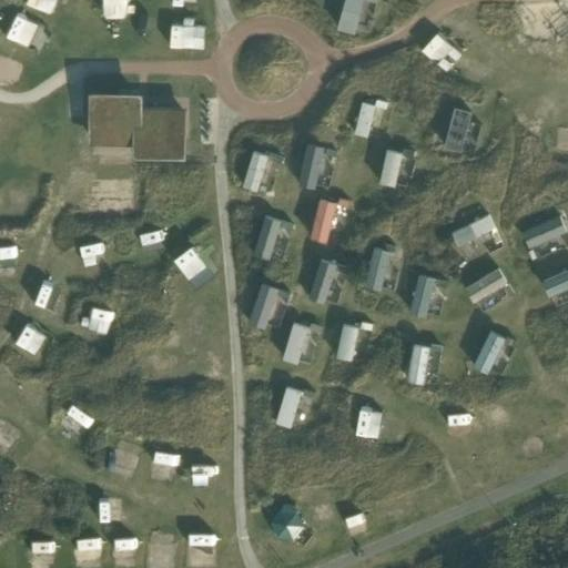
[(355,30),(363,0),(345,0),(338,26),(355,30)]
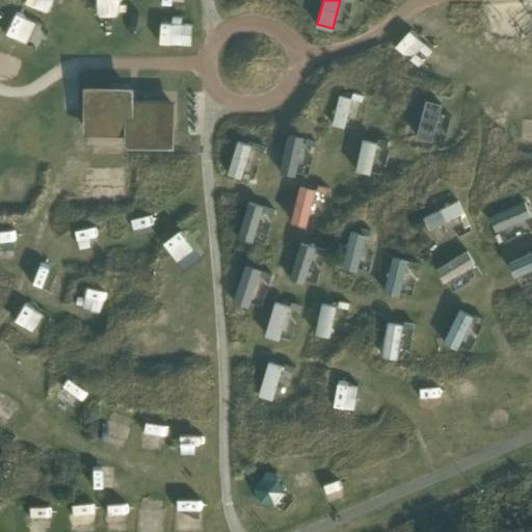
[(130,145),(170,145),(171,104),(166,104),(161,101),(144,101),(140,104),(130,103),(130,91),(88,90),(87,132),(92,132),(97,135),(113,135),(118,132),(131,133),(130,145)]
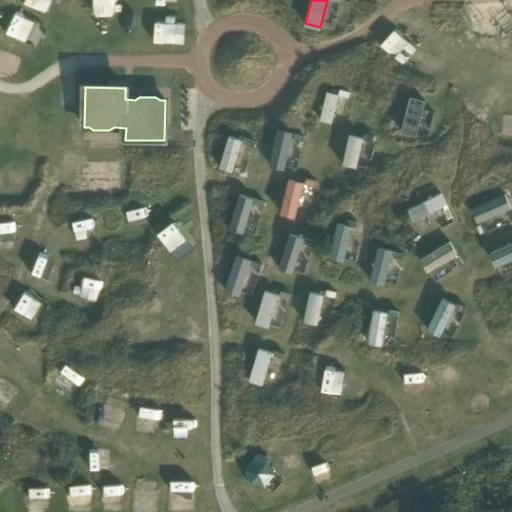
[(332,122),(339,93),(327,90),(321,120),(332,122)]
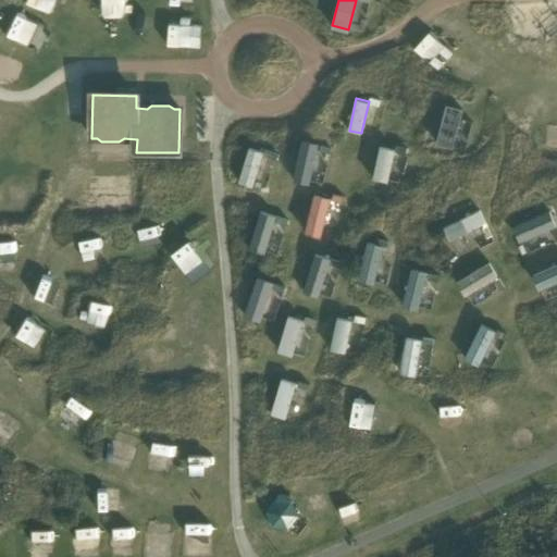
[(452,146),(463,108),(448,103),(436,141),(452,146)]
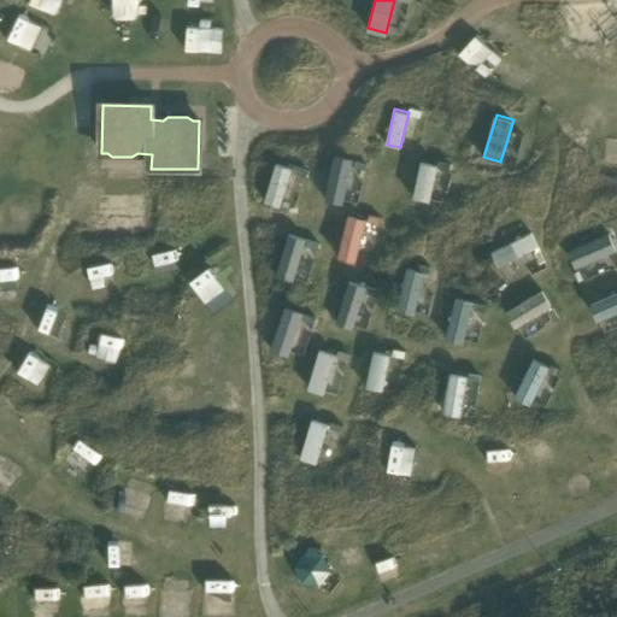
[(512,129),(509,158),(522,160),(527,130),(512,129)]
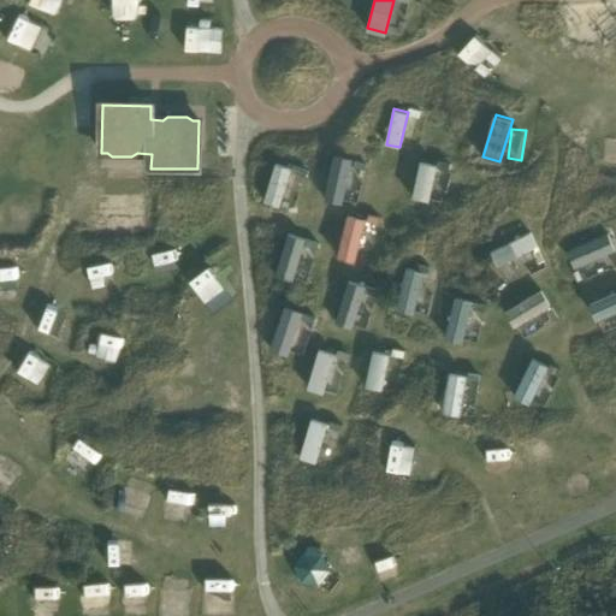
[(343,200),(353,158),(335,153),(325,196),(343,200)]
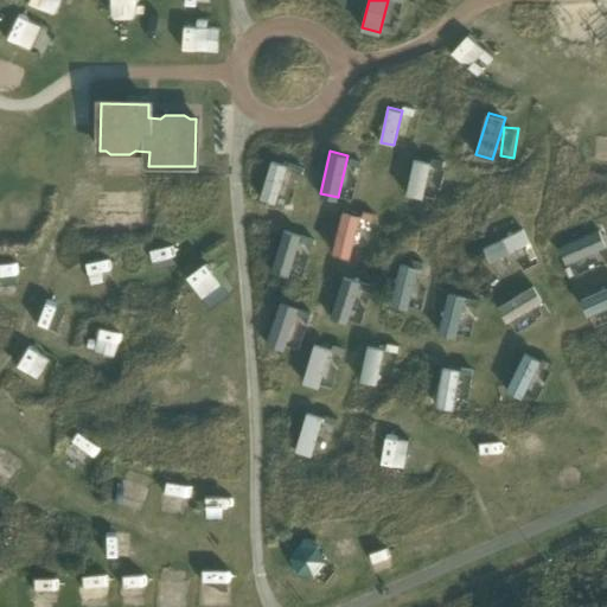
[(423,197),(432,163),(415,159),(407,193),(423,197)]
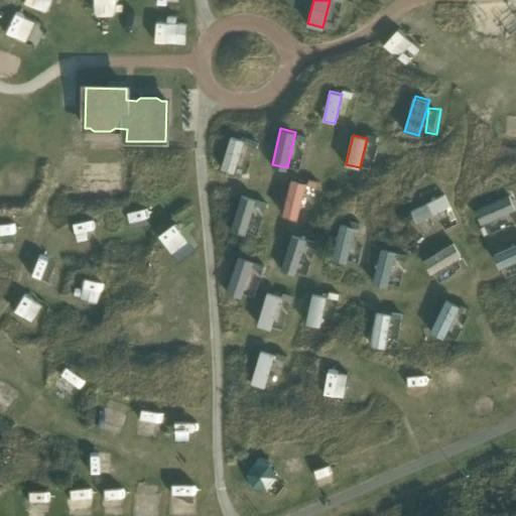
[(244,140),(231,136),(221,167),(234,171),(244,140)]
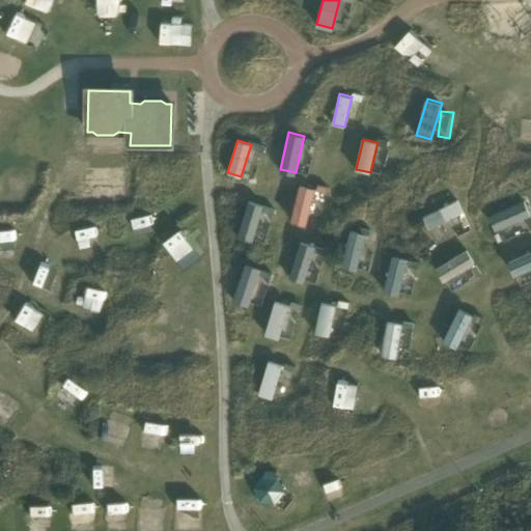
[(386,172),(392,144),(381,141),(374,169),(386,172)]
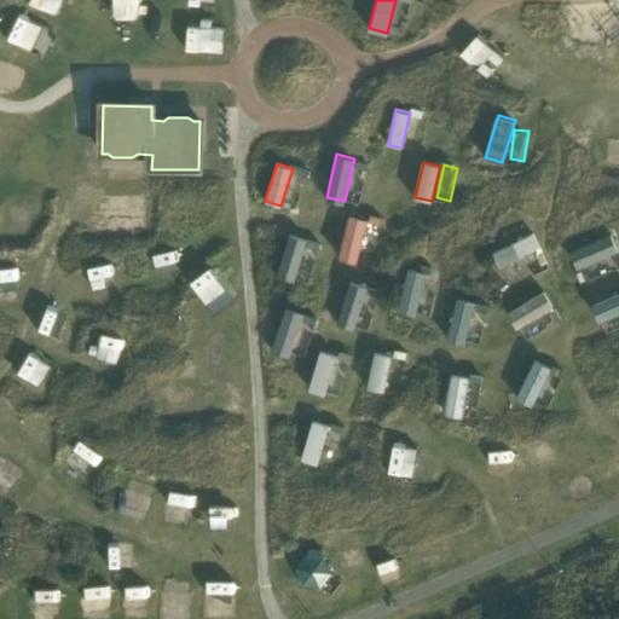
[(368,219),(350,214),(340,256),(357,260),(368,219)]
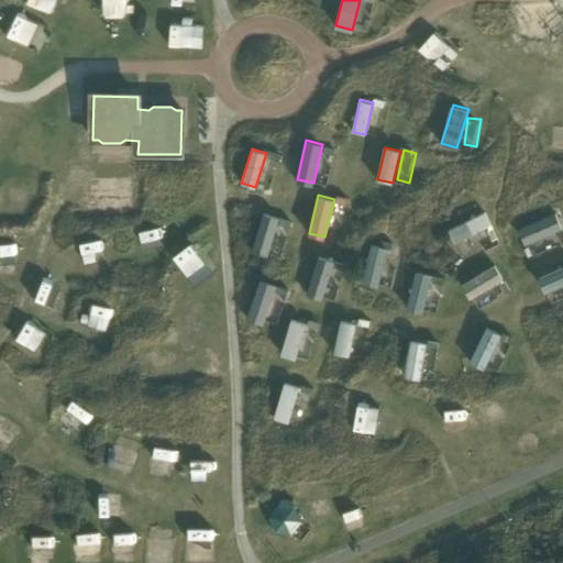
[(493,224),(485,211),(449,230),(455,243),(493,224)]
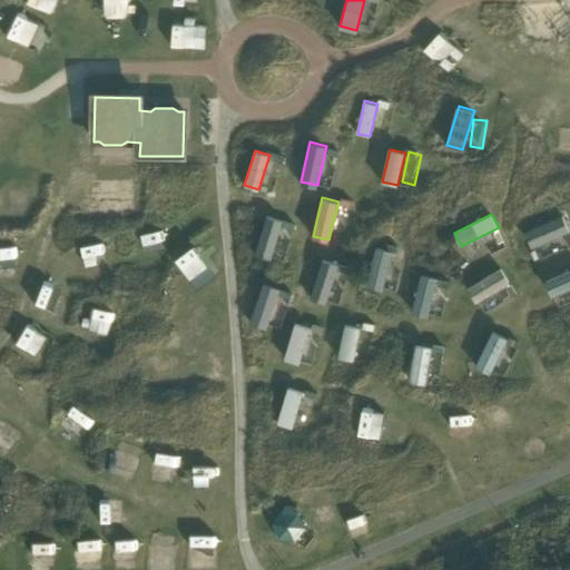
[(272,259),(284,219),(267,215),(255,255),(272,259)]
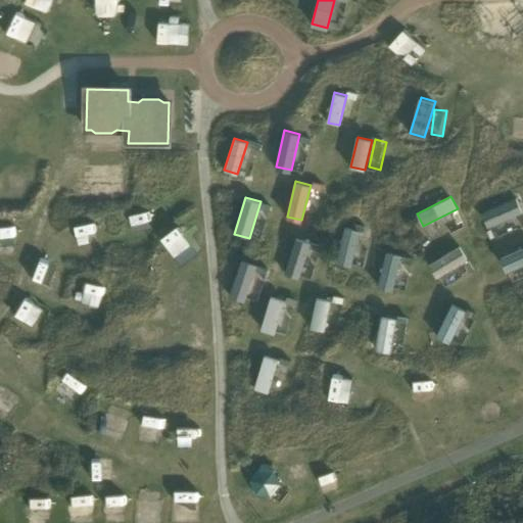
[(522,211),(522,208),(518,197),(482,212),(489,227),(522,211)]
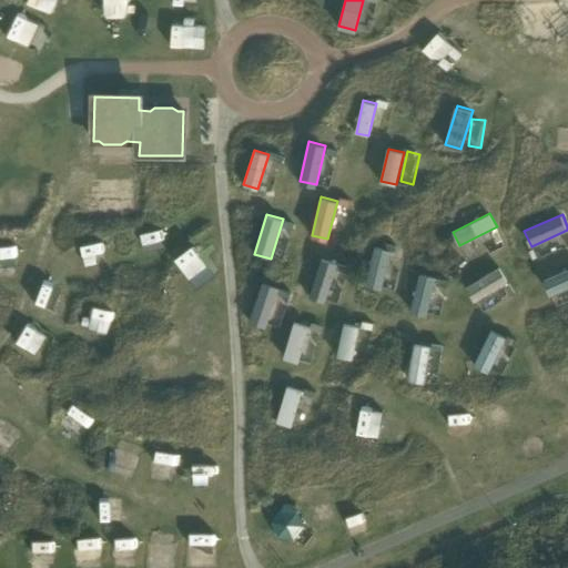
[(382,287),(391,250),(375,246),(366,283),(382,287)]
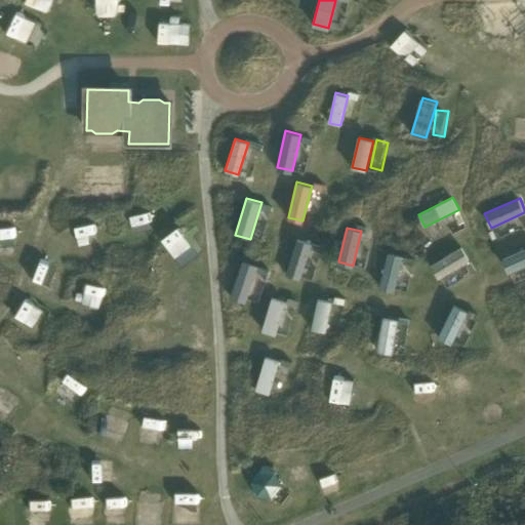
[(300,279),(313,243),(298,239),(286,274),(300,279)]
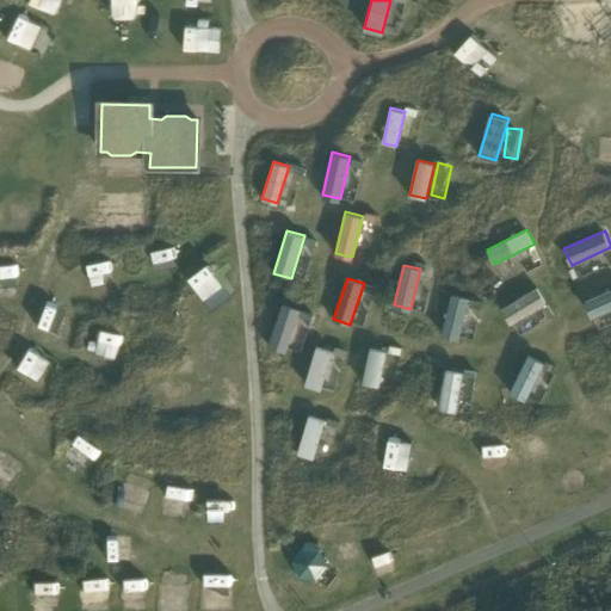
[(417,307),(430,308),(432,287),(419,285),(417,307)]
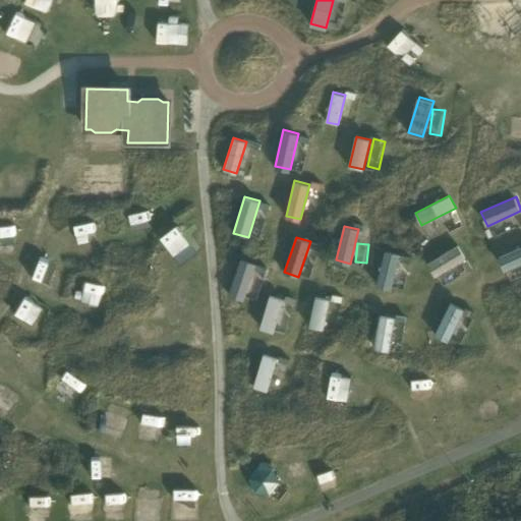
[(466,258),(458,244),(428,262),(438,276),(466,258)]
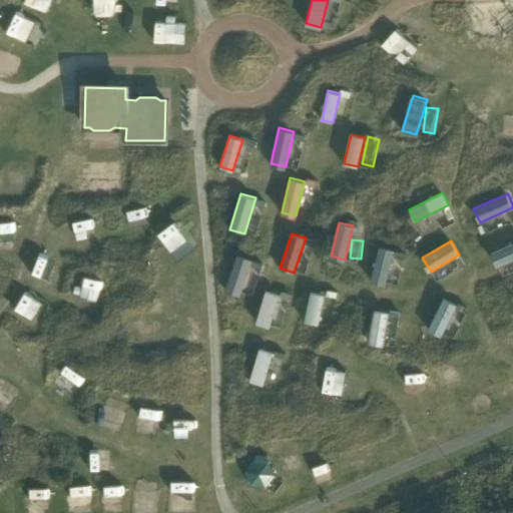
[(512,259),(512,241),(492,251),(498,266),(512,259)]
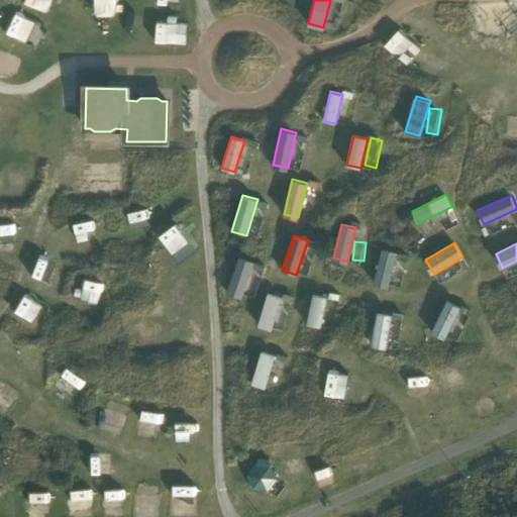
[(389,286),(397,252),(384,248),(375,283),(389,286)]
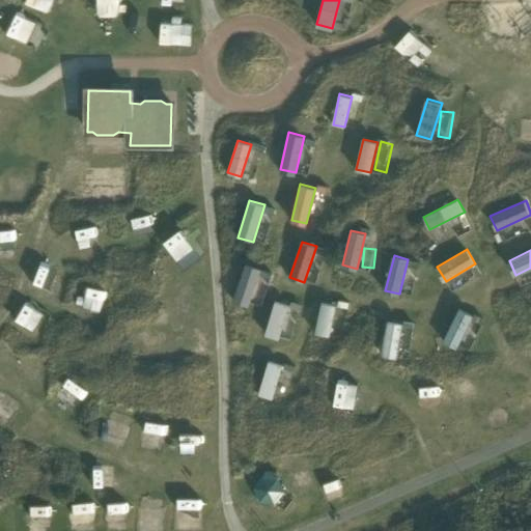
[(412,257),(402,290),(414,292),(422,260),(412,257)]
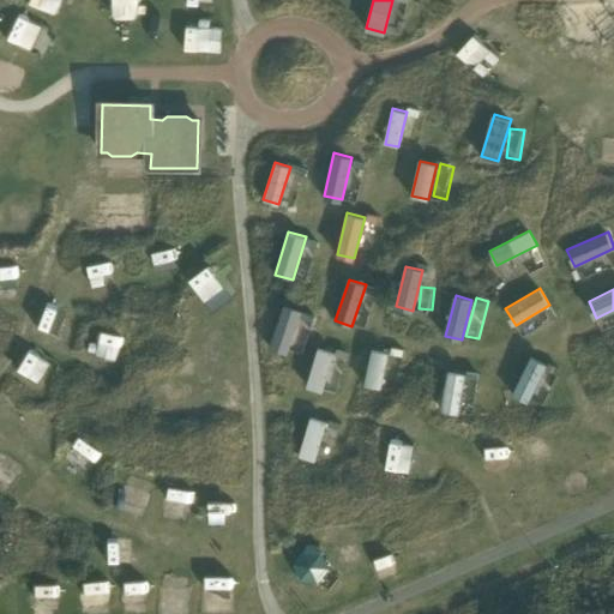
[(287,350),(299,314),(284,309),(272,345),(287,350)]
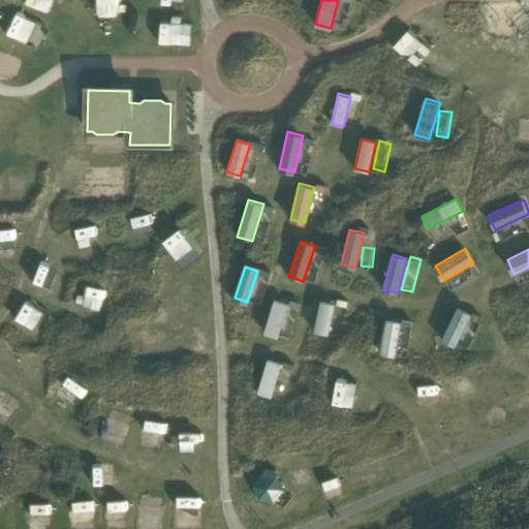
[(279,337),(288,304),(274,300),(265,333),(279,337)]
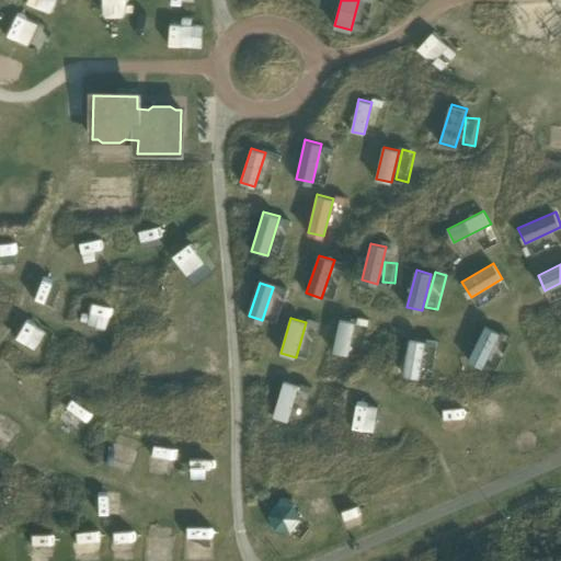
[(26,319),(16,341),(26,344),(35,322),(26,319)]
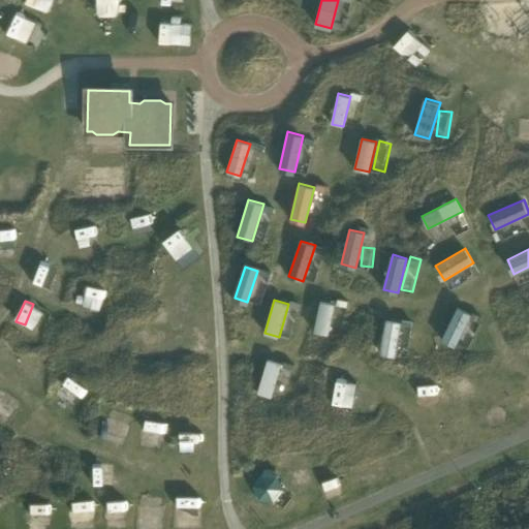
[(329,335),(336,304),(321,301),(314,332),(329,335)]
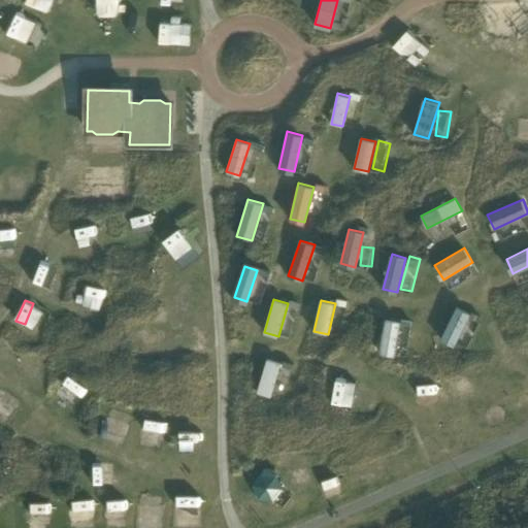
[(455,345),(471,312),(457,306),(440,339),(455,345)]
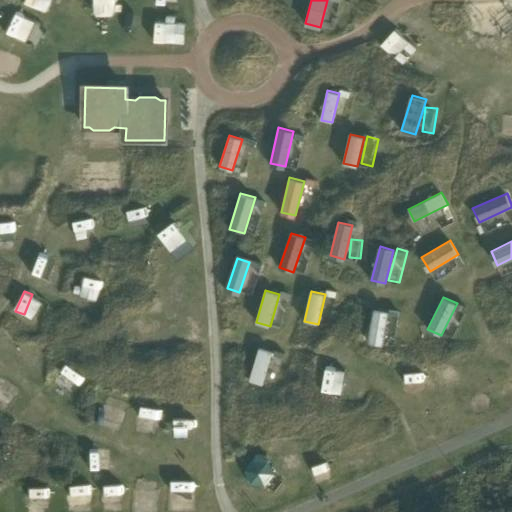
[(383,344),(389,311),(374,308),(368,342),(383,344)]
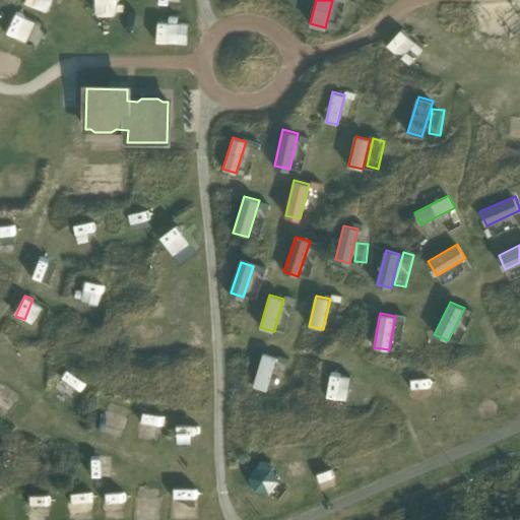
[(393,347),(403,348),(408,315),(398,313),(393,347)]
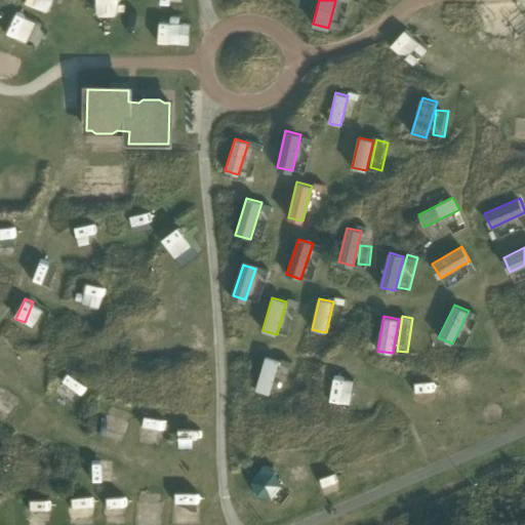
[(269,394),(280,360),(266,356),(254,390),(269,394)]
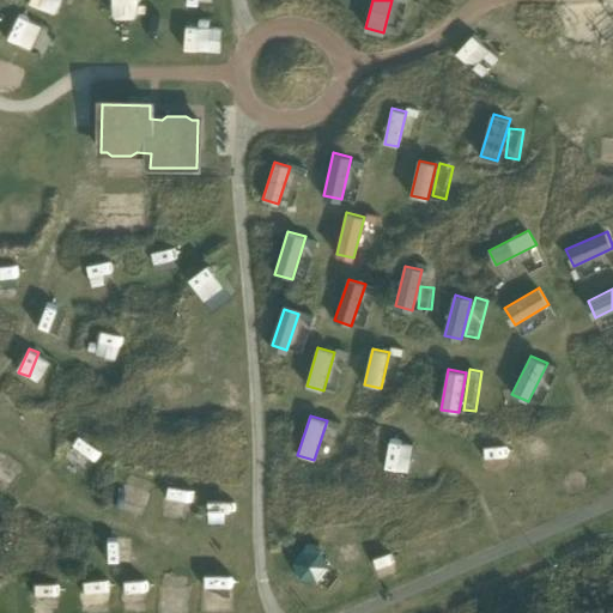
[(76,438),(72,450),(98,459),(102,448),(76,438)]
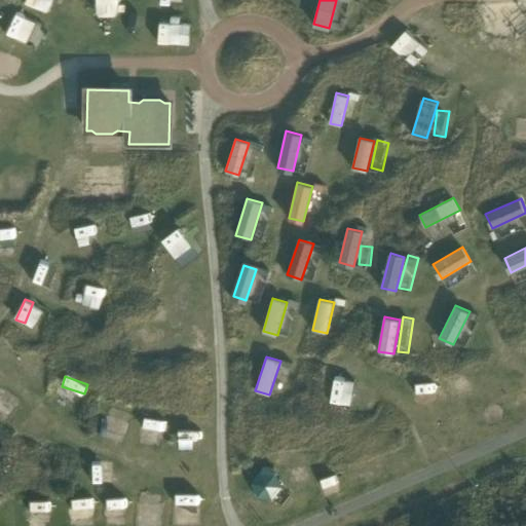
[(166,515),(166,491),(143,490),(143,514),(166,515)]
